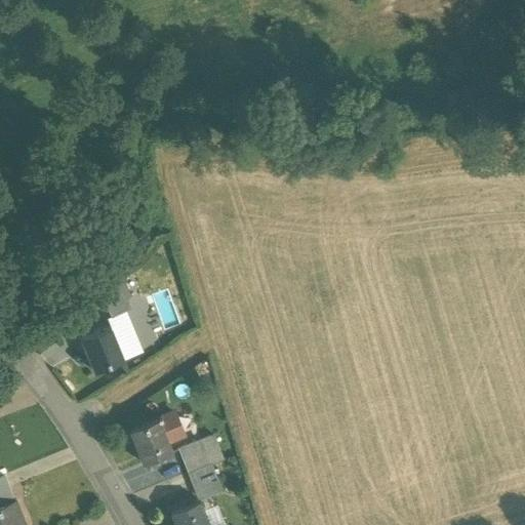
[(121,274),(102,292),(106,304),(124,296),(124,297),(129,296),(121,274)]
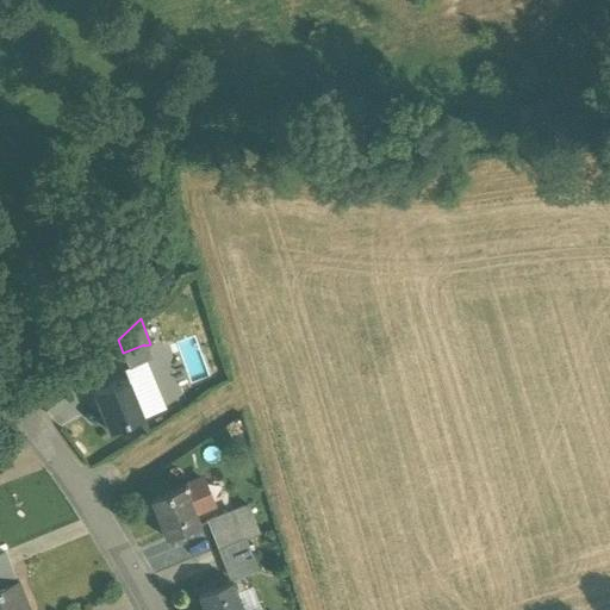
[(144,344),(123,353),(129,367),(150,359),(144,346),(144,344)]
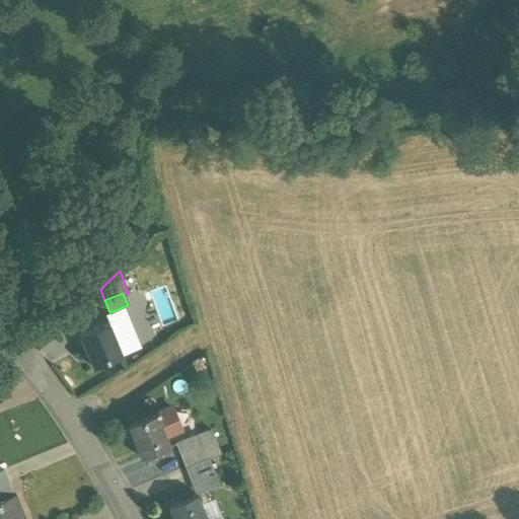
[(108,323),(79,335),(92,367),(123,356),(119,347),(108,323)]
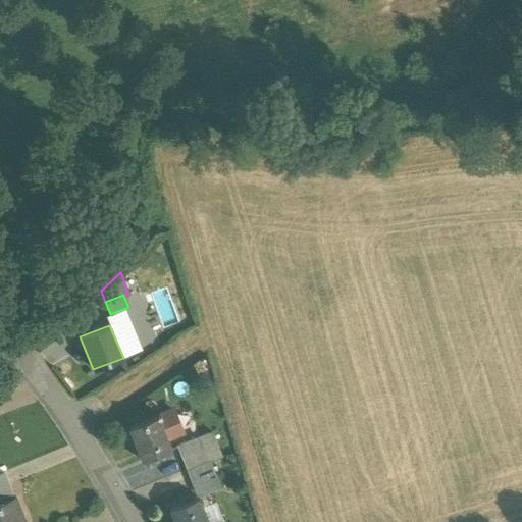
[(140,335),(125,341),(126,346),(119,349),(123,358),(146,348),(140,335)]
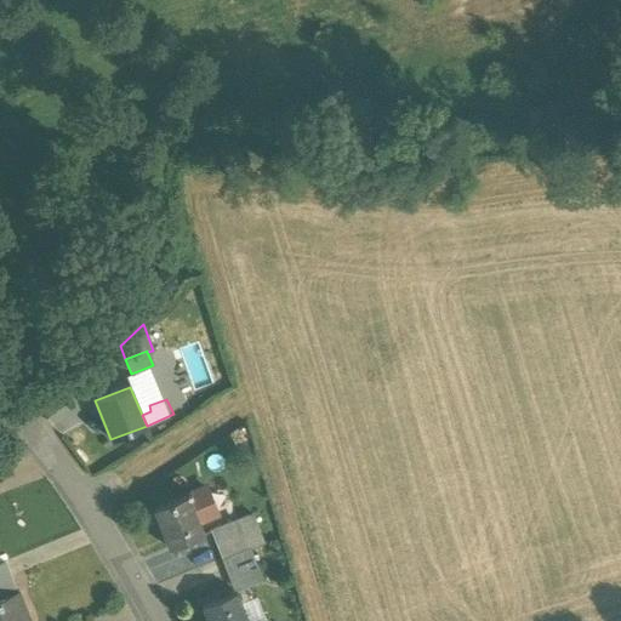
[(204,490),(187,497),(197,522),(214,514),(204,490)]
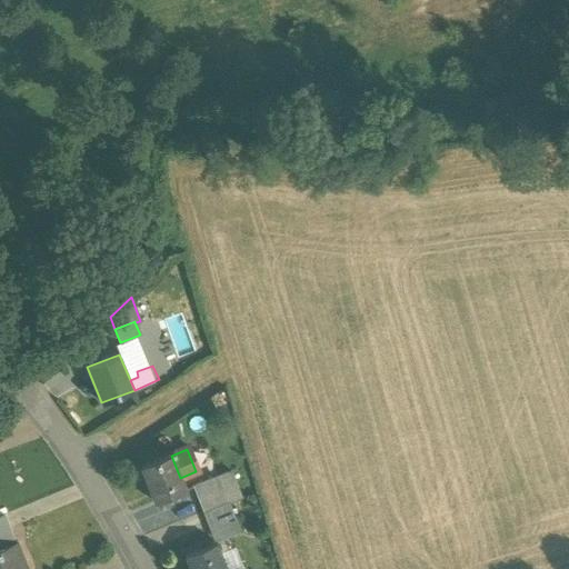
[(171,456),(140,468),(155,502),(185,490),(180,478),(171,456)]
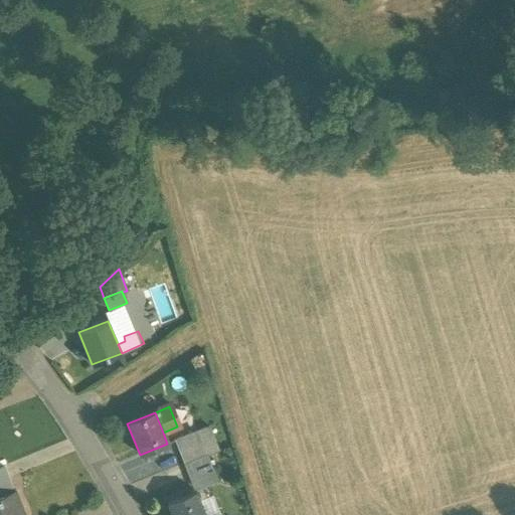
[(192,433),(174,440),(179,452),(196,444),(192,433)]
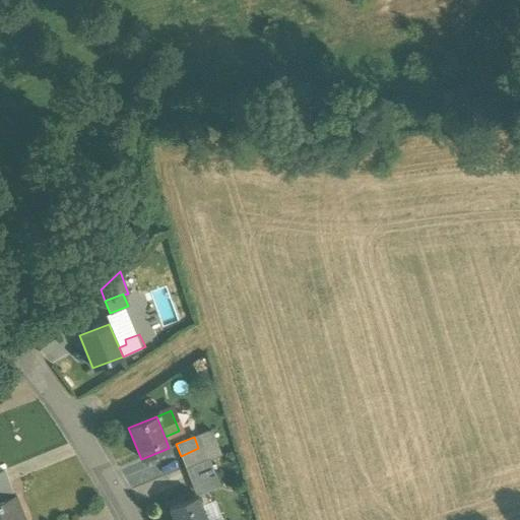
[(198,448),(181,456),(187,469),(208,461),(202,447),(198,448)]
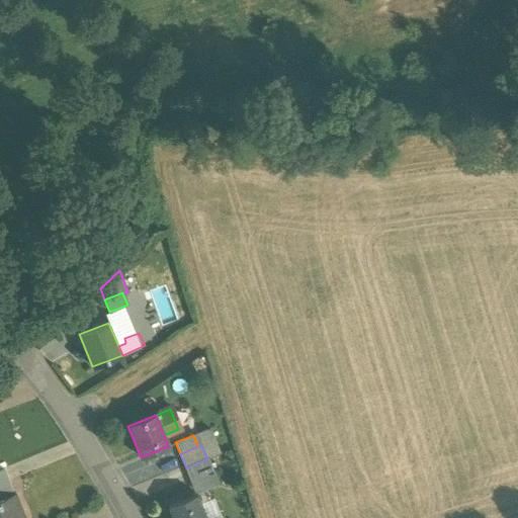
[(207,459),(186,467),(195,490),(213,483),(208,471),(211,470),(207,459)]
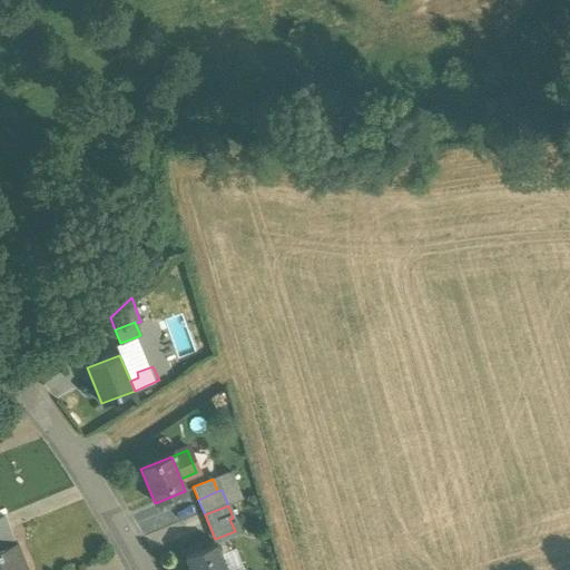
[(3,518),(0,519),(0,543),(11,540),(3,518)]
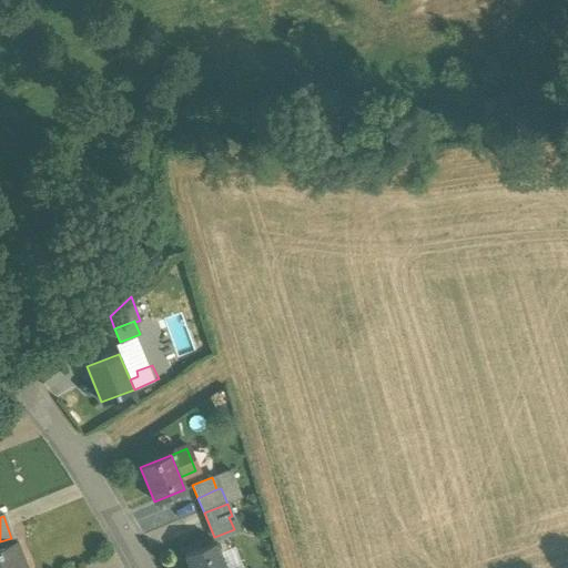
[(224,567),(216,545),(185,557),(189,567),(224,567)]
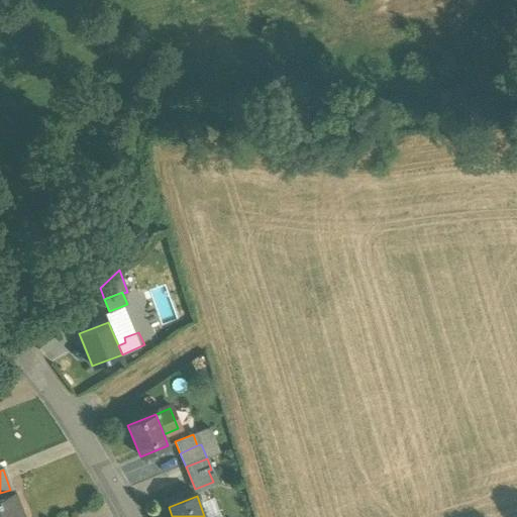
[(21,516),(14,497),(0,502),(0,516),(21,516)]
